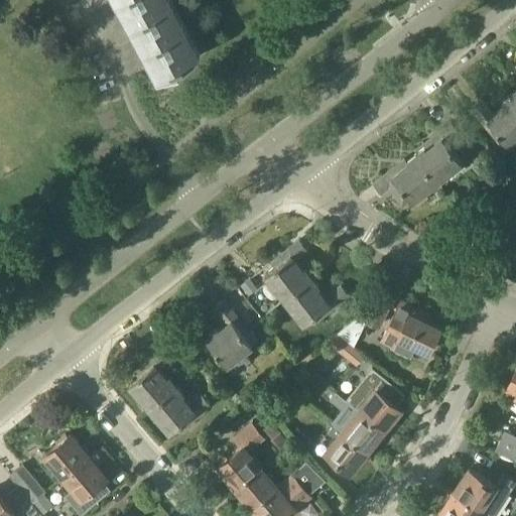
[(172,1),(171,0),(119,0),(132,23),(172,1)]
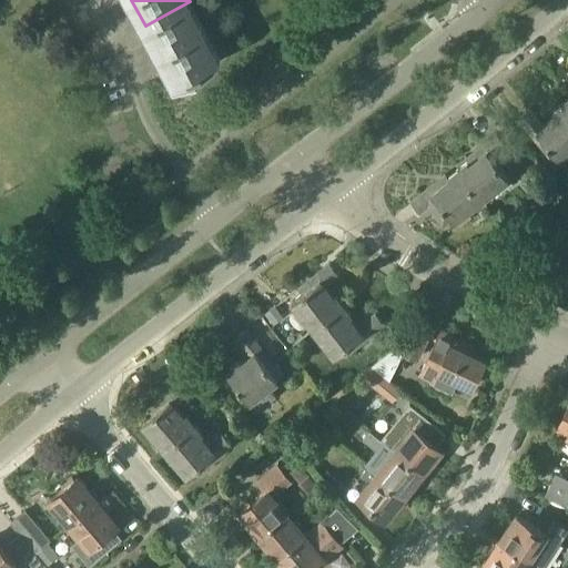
[(190,1),(145,26),(160,53),(205,29),(190,1)]
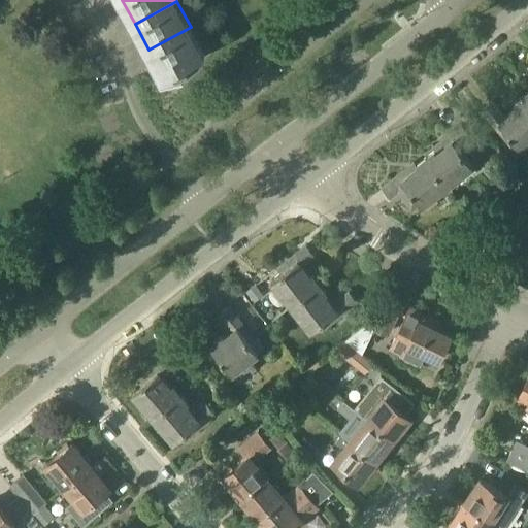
[(204,53),(191,27),(149,50),(163,75),(186,67),(204,53)]
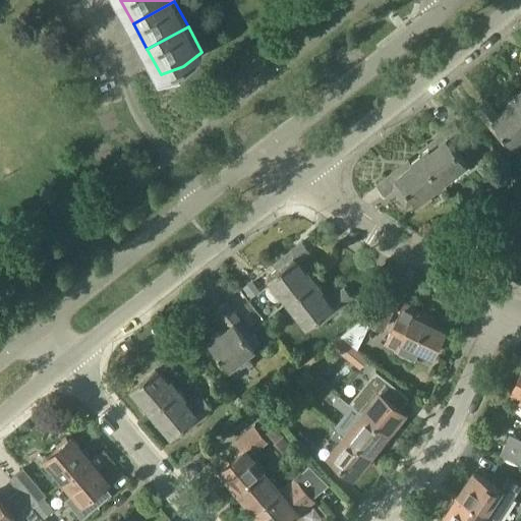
[(485,100),(475,108),(502,139),(506,136),(514,146),(520,138),(520,104),(516,99),(507,106),(509,107),(499,115),(485,100)]
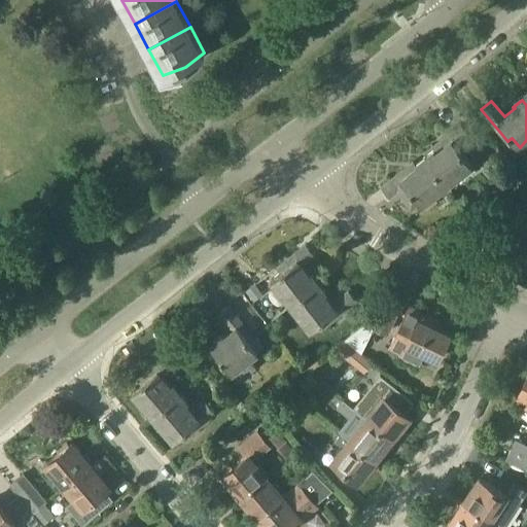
[(461,125),(454,131),(462,141),(469,135),(461,125)]
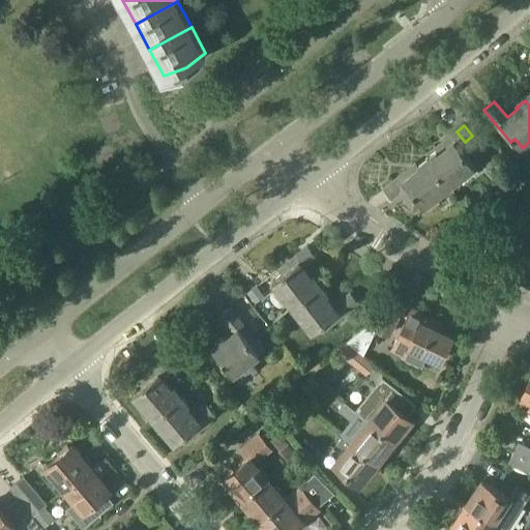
[(438,150),(425,159),(448,187),(475,166),(460,146),(465,142),(457,131),(435,147),(438,150)]
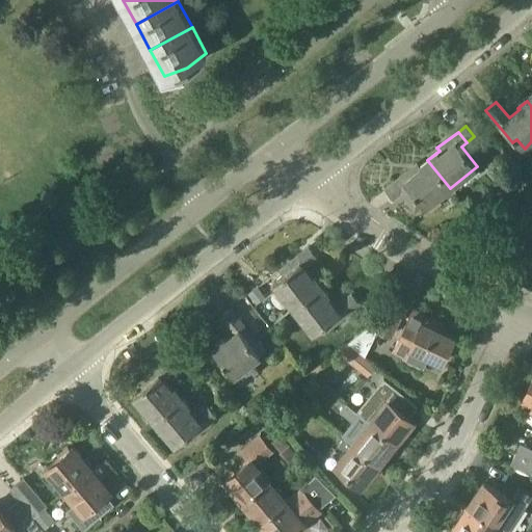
[(418,163),(394,182),(402,192),(404,190),(408,195),(406,197),(416,210),(424,204),(426,206),(450,188),(427,160),(420,165),(418,163)]
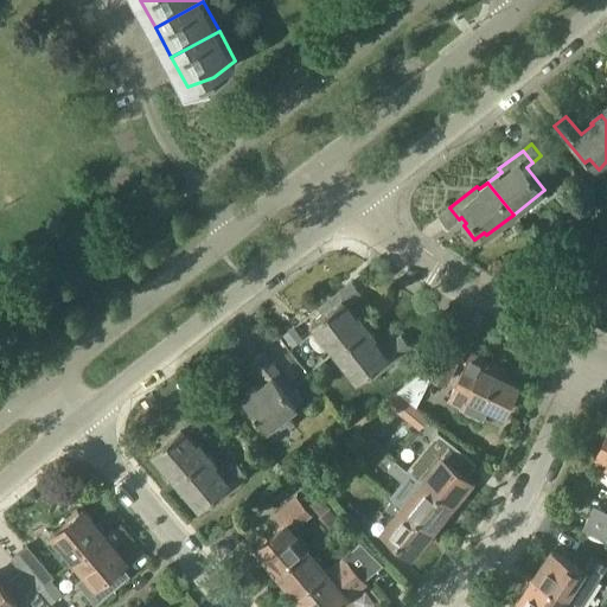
[(598,209),(594,203),(583,210),(588,216),(598,209)]
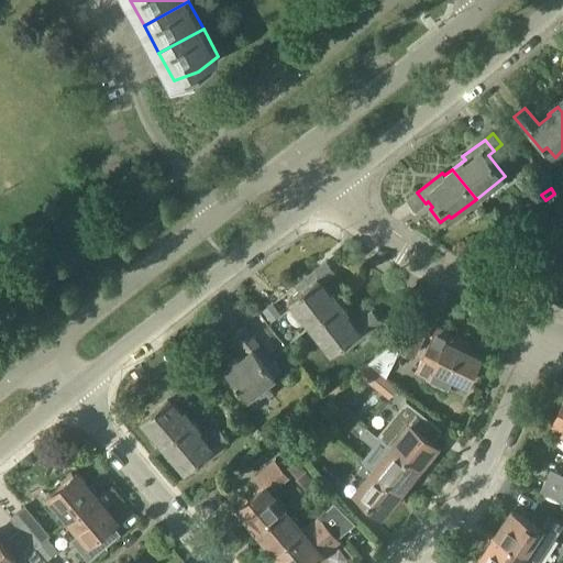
[(417,192),(408,199),(416,210),(426,203),(417,192)]
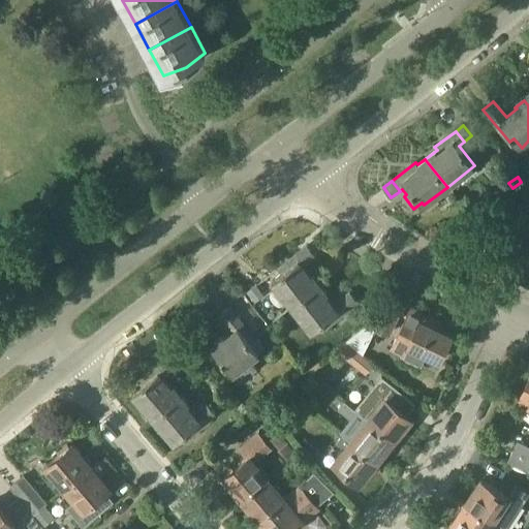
[(307,245),(301,251),(309,261),(315,255),(316,255),(308,245),(307,245)]
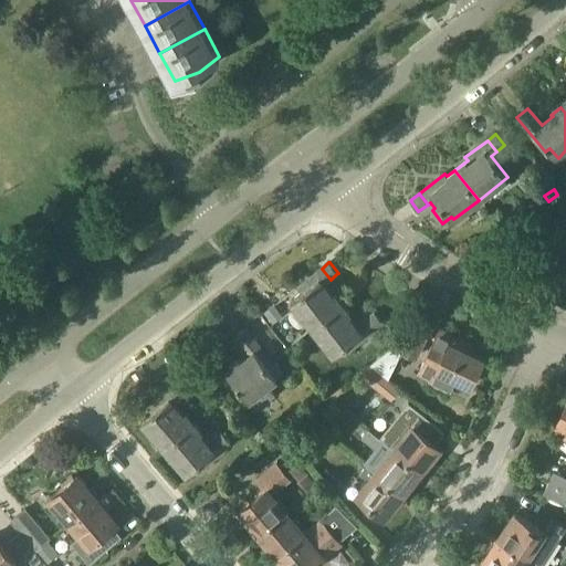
[(302,292),(292,300),(313,327),(343,303),(335,293),(333,295),(324,284),(331,280),(322,269),(297,287),(302,292)]
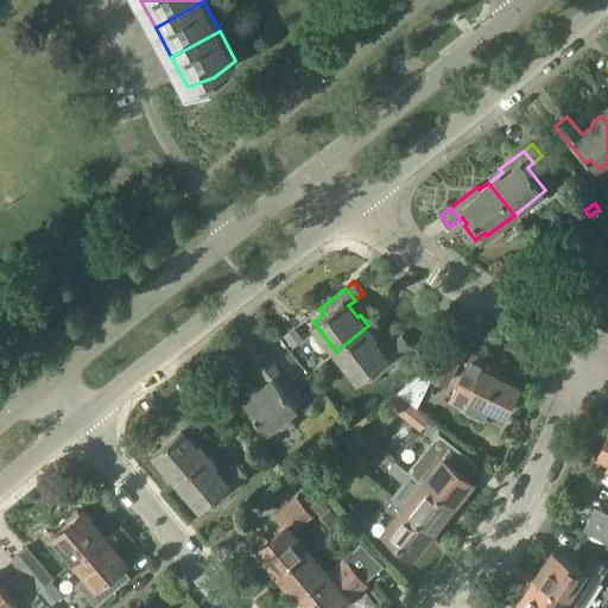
[(368,325),(336,352),(359,380),(369,372),(374,377),(404,354),(394,342),(384,349),(374,339),(377,336),(368,325)]
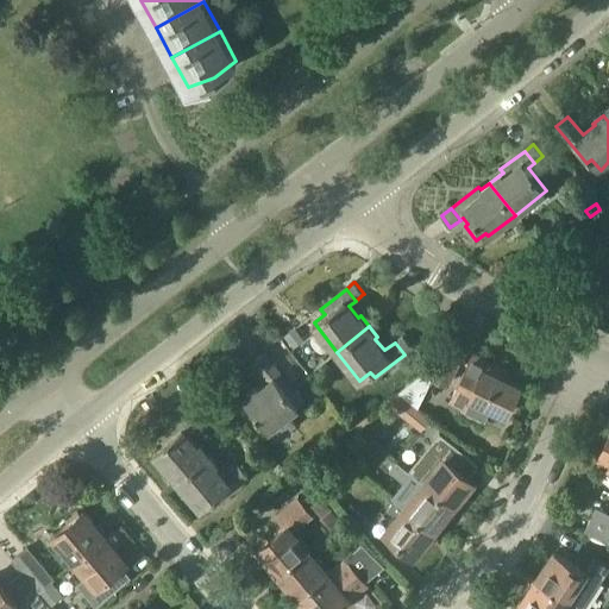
[(294,347),(305,339),(295,327),(284,336),(294,347)]
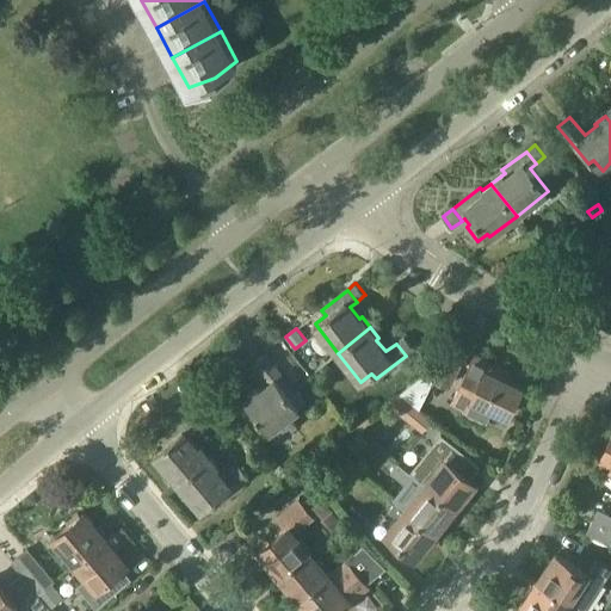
[(405,337),(396,344),(406,356),(414,349),(405,337)]
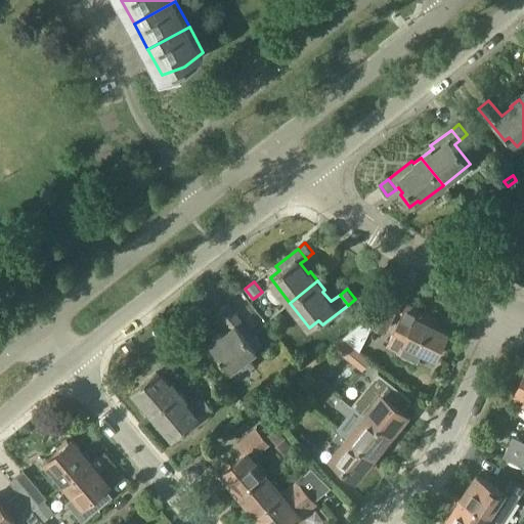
[(399,302),(386,296),(372,324),(385,332),(399,302)]
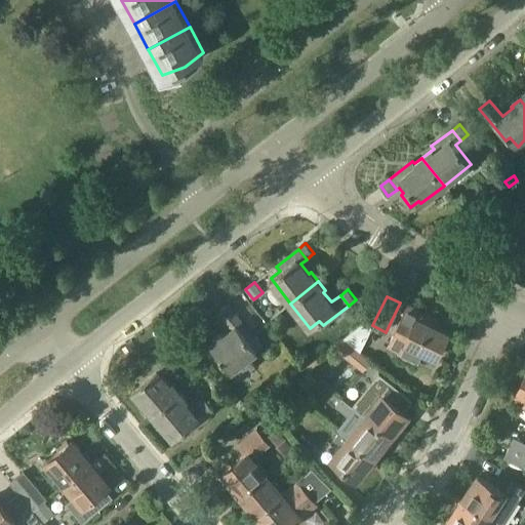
[(213,342),(211,345),(232,370),(240,379),(255,367),(247,358),(257,350),(248,339),(242,345),(239,340),(250,332),(229,304),(217,312),(231,328),(224,334),(221,333),(212,340),(213,342)]
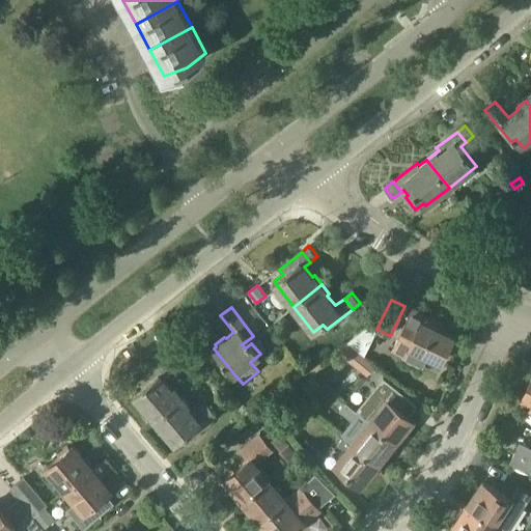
[(442,325),(426,316),(413,310),(394,347),(407,354),(406,356),(423,364),(428,355),(443,361),(454,337),(440,330),(442,325)]
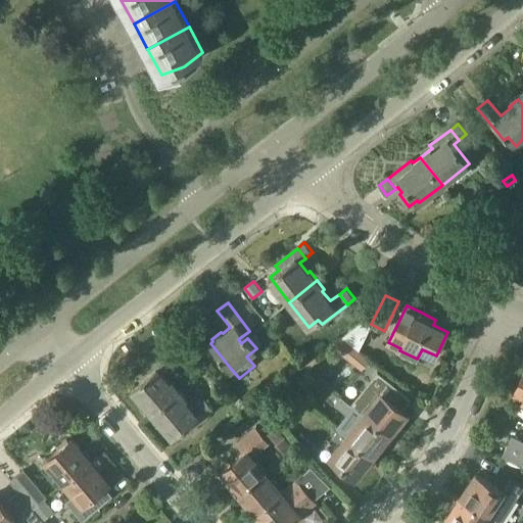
[(249,331),(238,339),(241,343),(247,338),(256,348),(262,344),(254,334),(253,335),(249,331)]
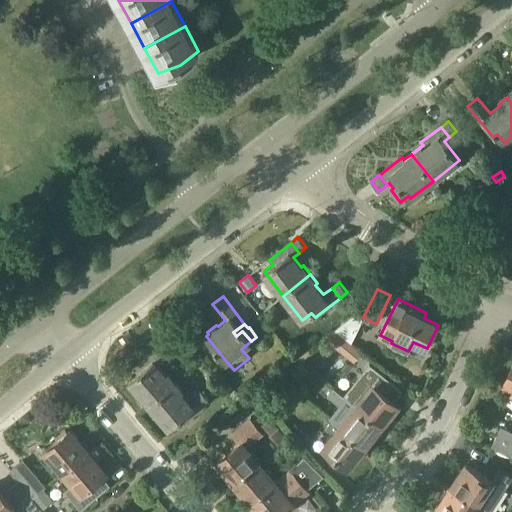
[(361,352),(342,336),(334,346),(353,362),(361,352)]
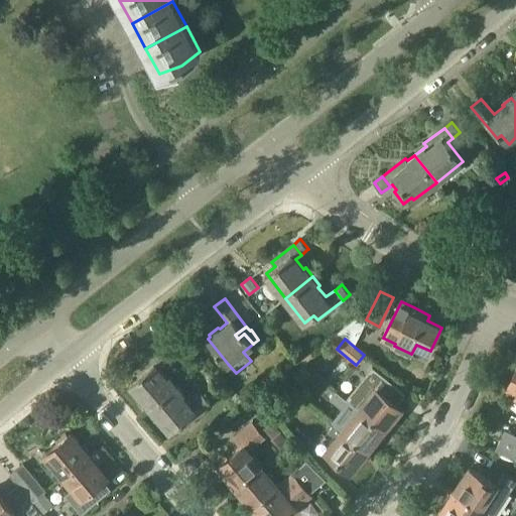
[(163,348),(156,353),(165,363),(170,358),(171,357),(163,348)]
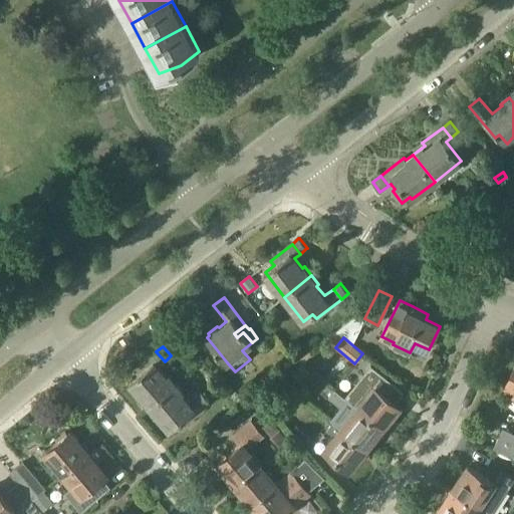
[(309,350),(300,357),(304,362),(313,355),(309,350)]
